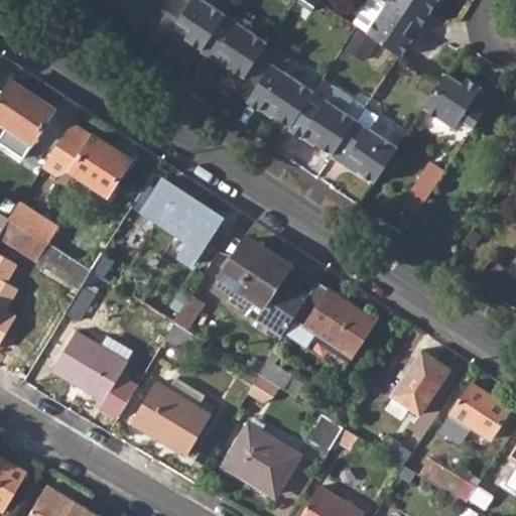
[(135,31),(155,0),(121,0),(115,6),(135,31)]
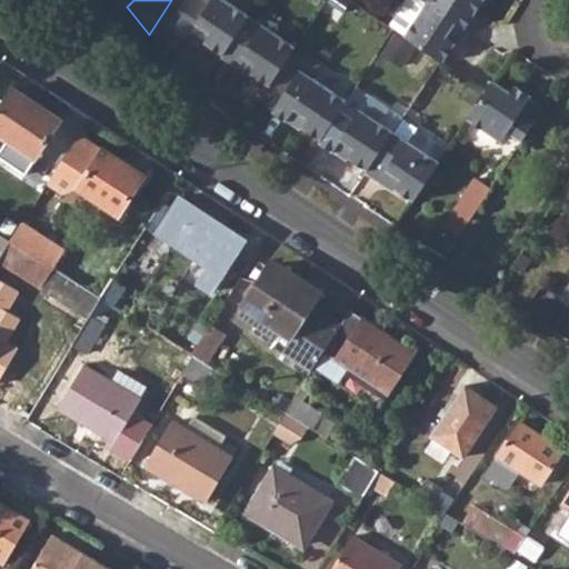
[(203,0),(192,0),(175,28),(188,37),(190,33),(222,55),(242,26),(249,16),(225,0),(210,0),(209,3),(203,0)]
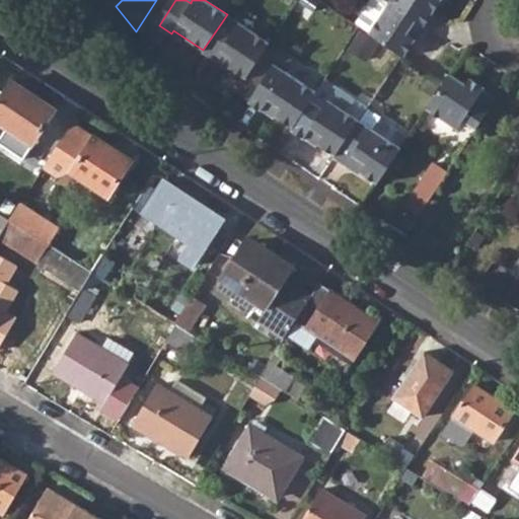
[(370,0),(355,23),(368,32),(400,55),(403,56),(423,26),(426,28),(435,16),(432,14),(410,0),(389,0),(387,4),(381,0),(370,0)]
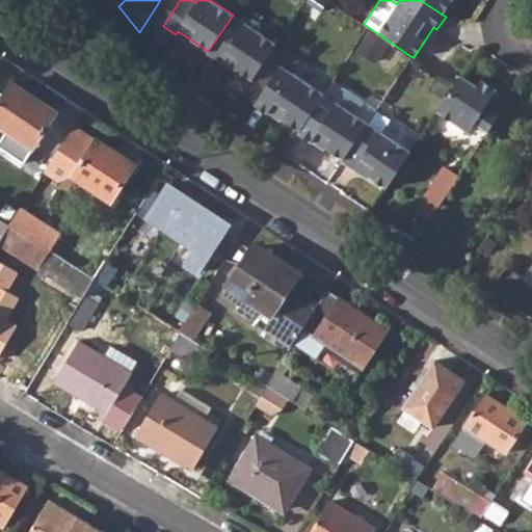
[(420,0),(443,15),(452,0),(420,0)]
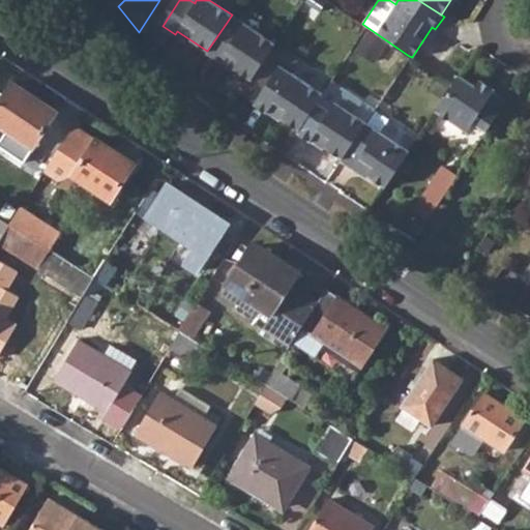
[(207,51),(205,54),(218,62),(221,60),(251,80),(274,42),(243,23),(237,31),(226,24),(207,51)]
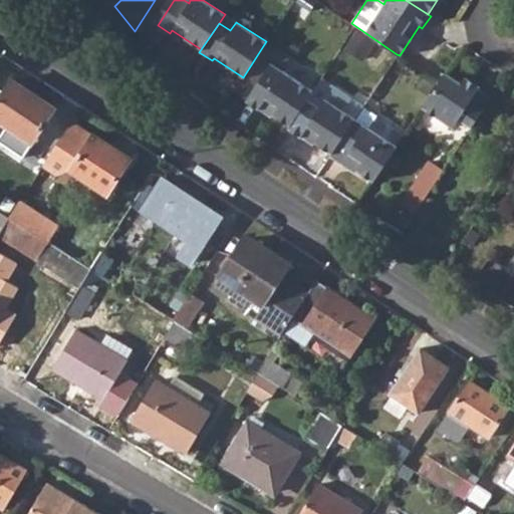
[(110,36),(120,42),(130,29),(119,23),(110,36)]
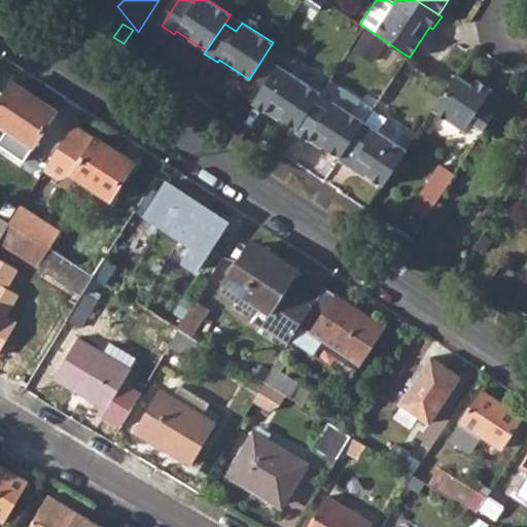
[(278,65),(252,104),(265,112),(267,109),(296,129),(315,102),(321,93),(278,65)]
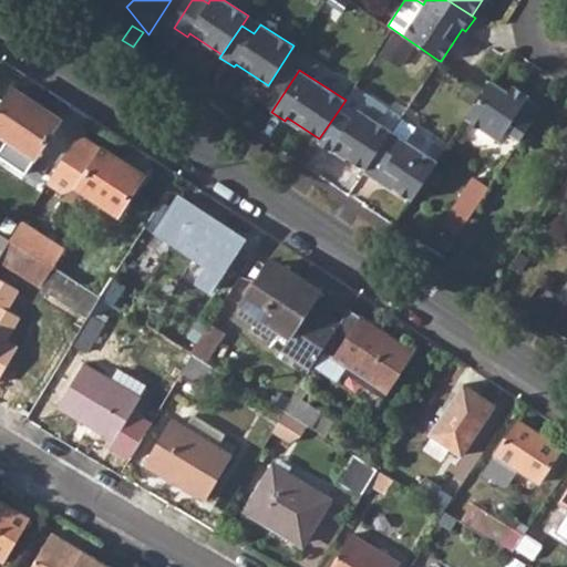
[(465,117),(500,141),(506,132),(519,142),(542,109),(526,99),(528,95),(513,84),(508,91),(491,79),(465,117)]
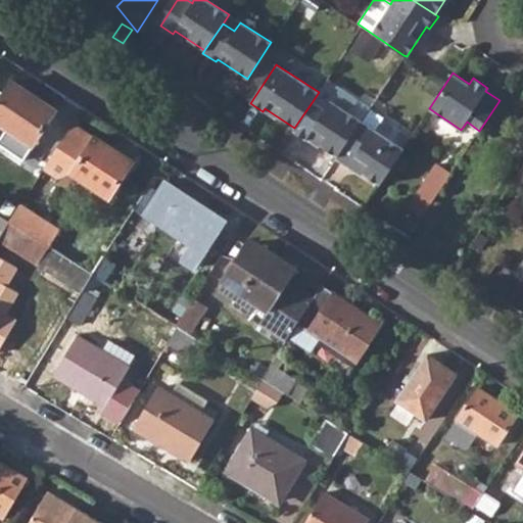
[(307,137),(337,156),(361,121),(348,111),(357,99),(327,79),(319,92),(313,101),(294,128),(292,131),(305,139),(307,137)]
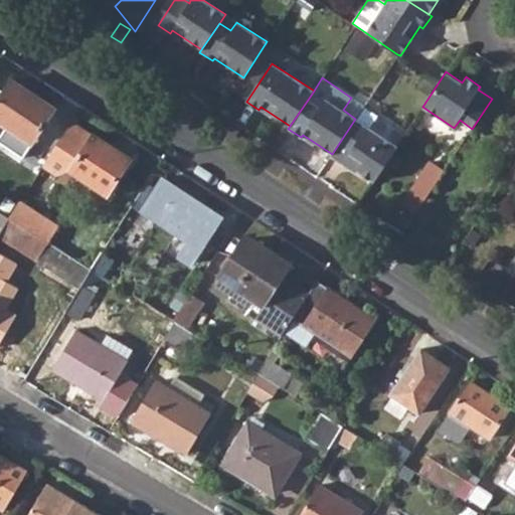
[(0,99),(0,122),(33,143),(56,108),(13,78),(0,99)]
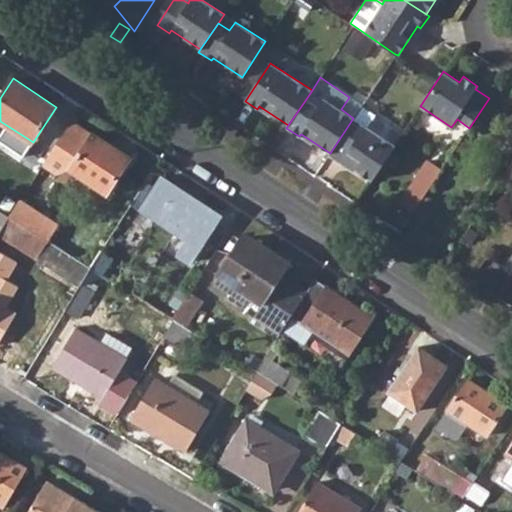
[(330,153),(328,156),(340,164),(343,161),(372,181),(395,145),(353,118),(330,153)]
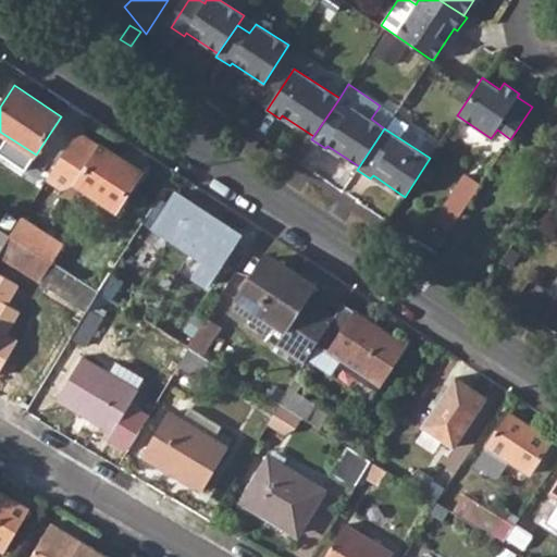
[(77,183),(118,208),(143,170),(102,144),(77,183)]
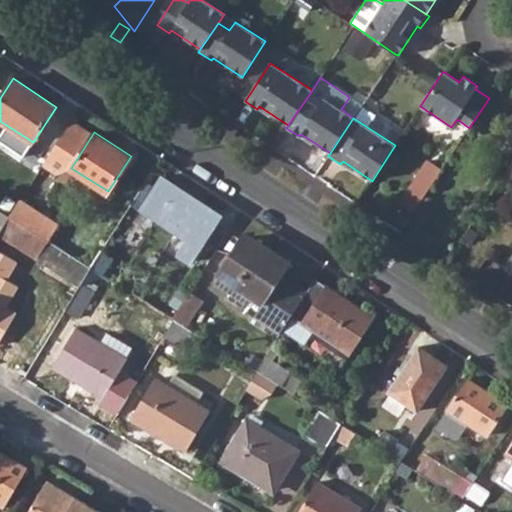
[(428,160),(399,203),(413,212),(441,169),(428,160)]
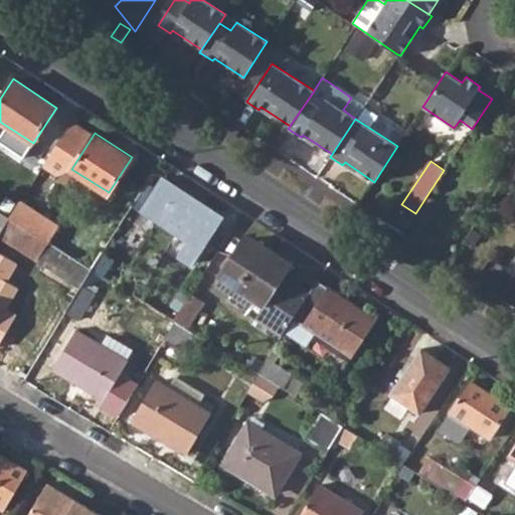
[(160,183),(141,212),(156,222),(186,243),(209,207),(175,185),(172,191),(160,183)]
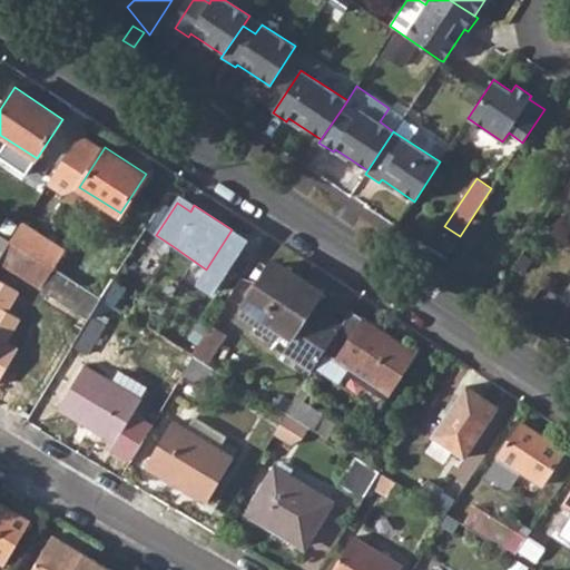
[(12,242),(49,265),(61,246),(25,223),(12,242)]
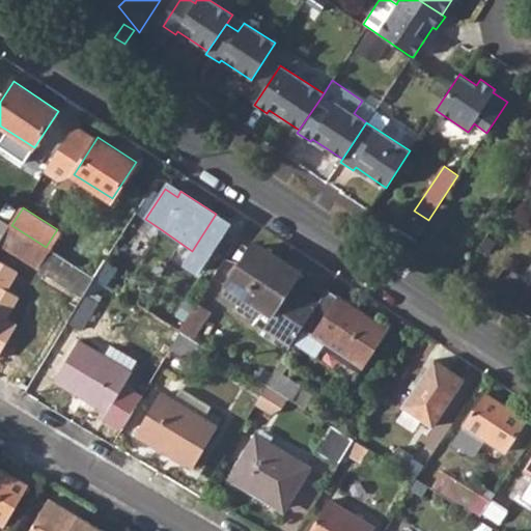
[(0,242),(11,225),(0,218),(0,242)]
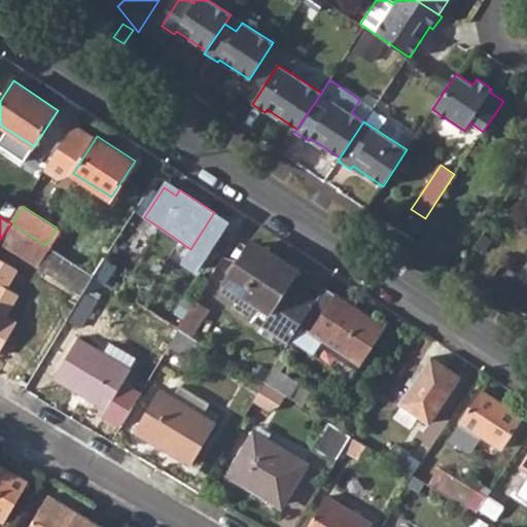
[(154,236),(160,227),(144,217),(139,225),(154,236)]
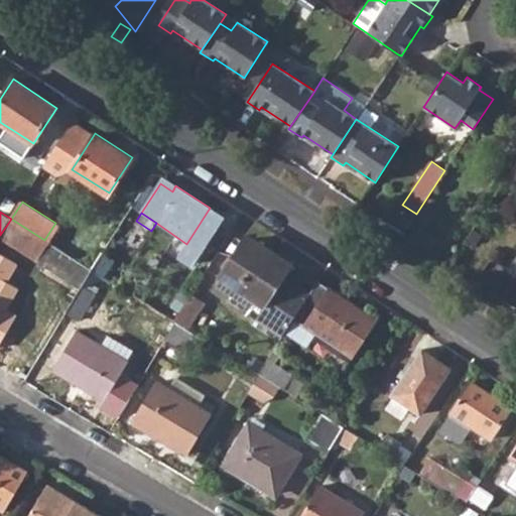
[(0,235),(0,236),(83,287),(85,283),(94,270),(44,240),(11,219),(0,235)]
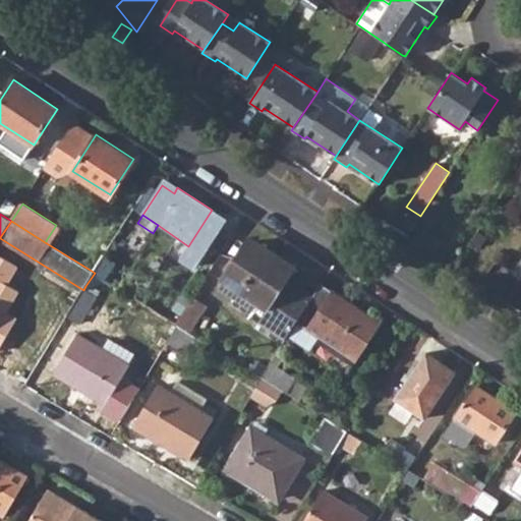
[(105,255),(56,225),(45,242),(95,273),(104,256),(105,255)]
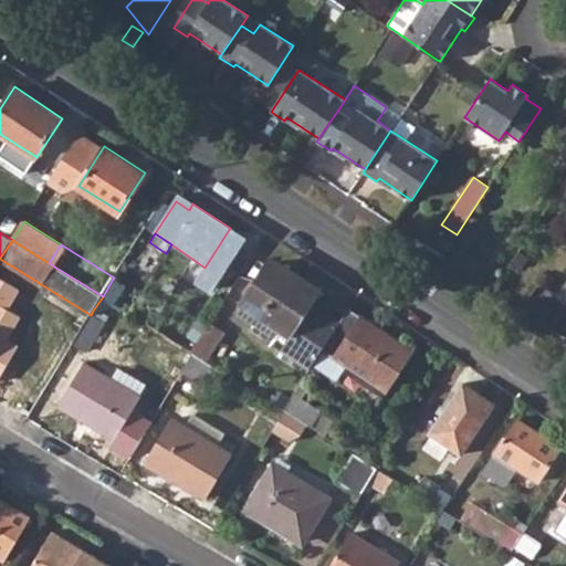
[(241,301),(243,303),(279,325),(292,333),(282,349),(311,368),(323,349),(339,323),(312,304),(322,289),(292,269),(289,275),(266,262),(241,301)]
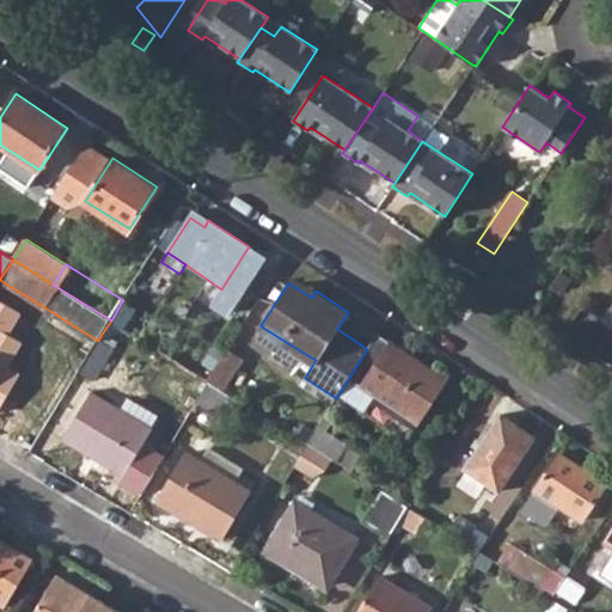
[(136,310),(122,301),(111,320),(120,325),(126,329),(136,310)]
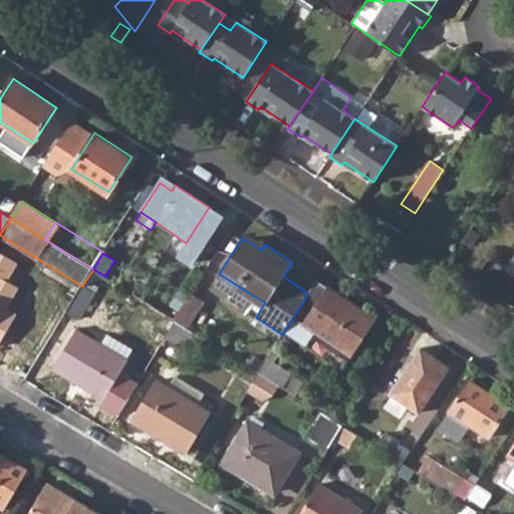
[(513,255),(505,269),(513,274),(513,255)]
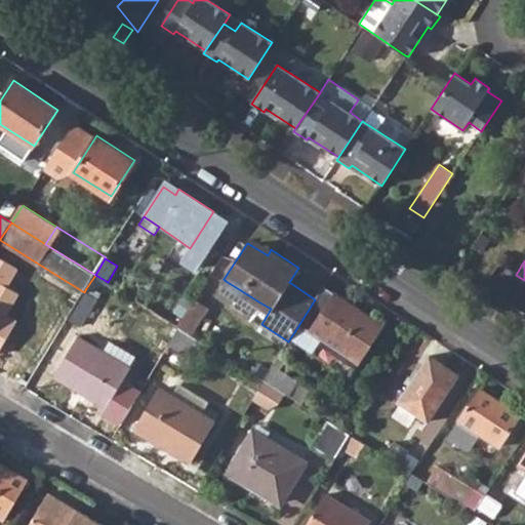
[(95,275),(86,288),(94,293),(103,279),(95,275)]
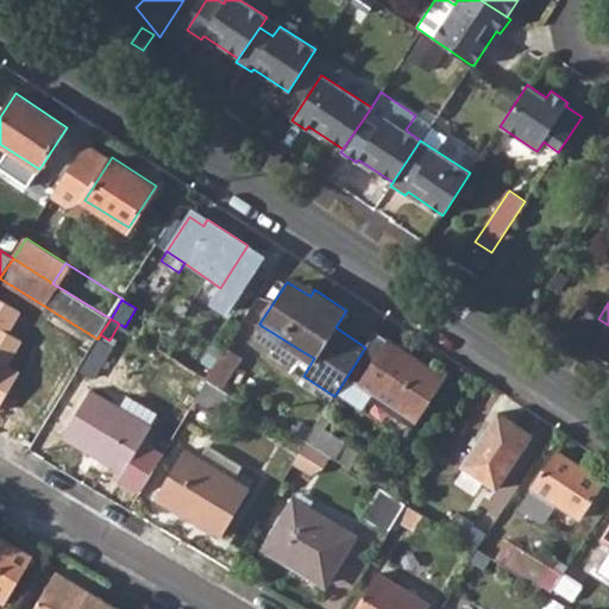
[(290,363),(300,350),(262,326),(257,334),(275,346),(272,351),(290,363)]
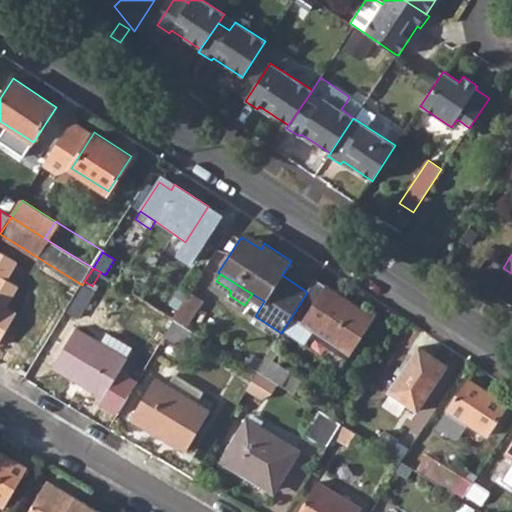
[(292,316),(350,354),(375,316),(316,278),(307,292),(292,316)]
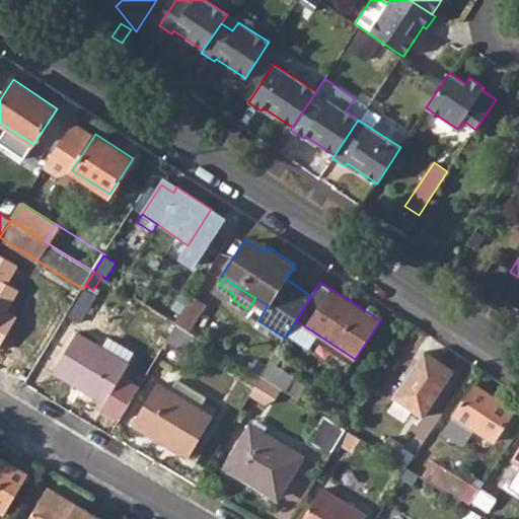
[(96,296),(83,289),(67,315),(80,323),(96,296)]
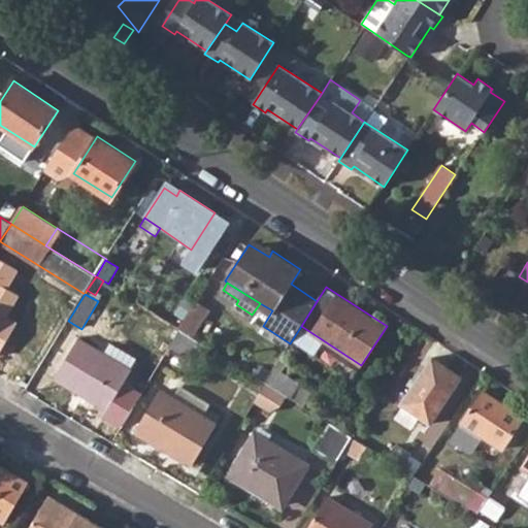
[(182,330),(196,338),(213,310),(198,300),(179,328),(182,330)]
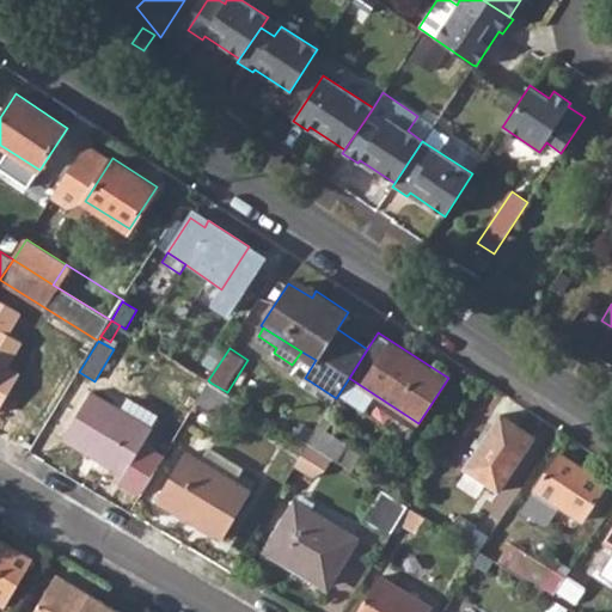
[(196,405),(219,418),(226,407),(239,415),(245,404),(227,392),(210,383),(196,405)]
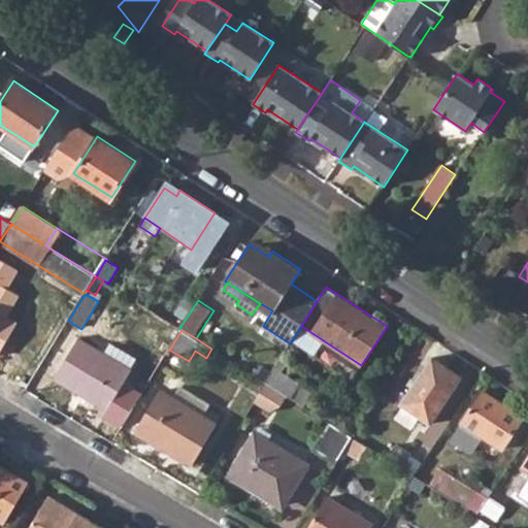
[(131,370),(129,368),(103,353),(78,338),(55,377),(107,409),(131,370)]
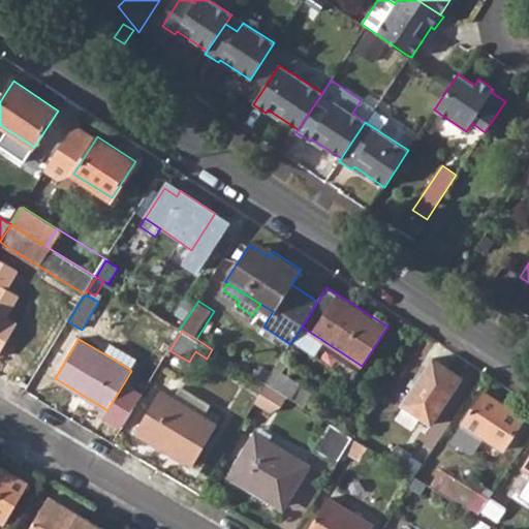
[(110,342),(103,353),(129,369),(135,359),(110,342)]
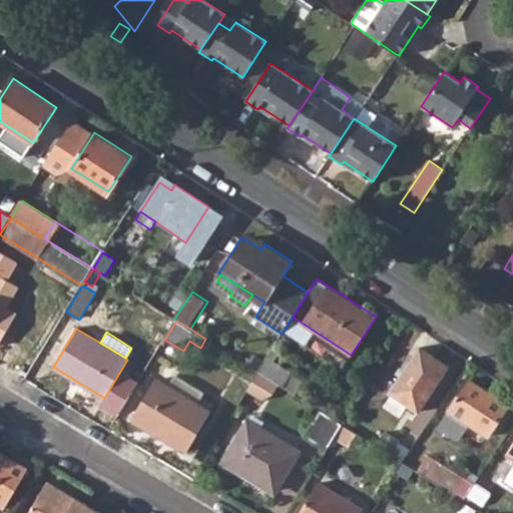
[(269,378),(283,387),(293,373),(276,363),(283,351),(275,346),(265,362),(259,372),(260,373),(269,378)]
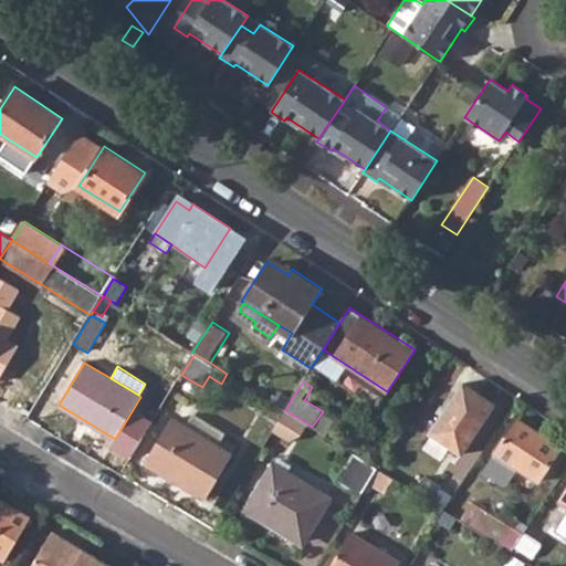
[(430,432),(462,454),(495,404),(463,381),(430,432)]
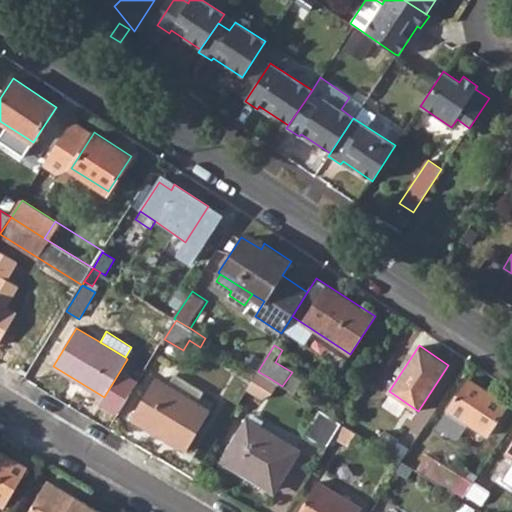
[(250,366),(258,371),(264,361),(256,356),(250,366)]
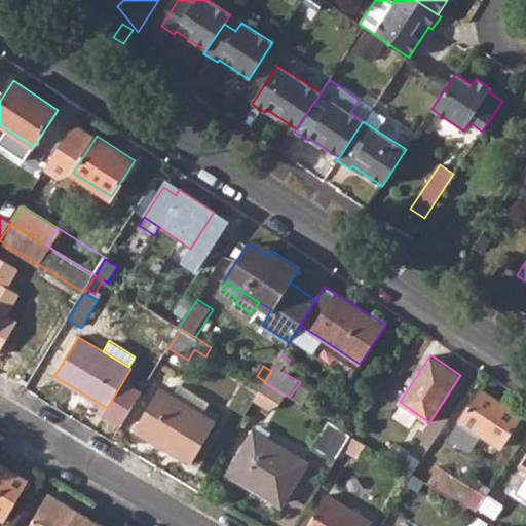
[(267,402),(275,387),(266,382),(258,396),(267,402)]
